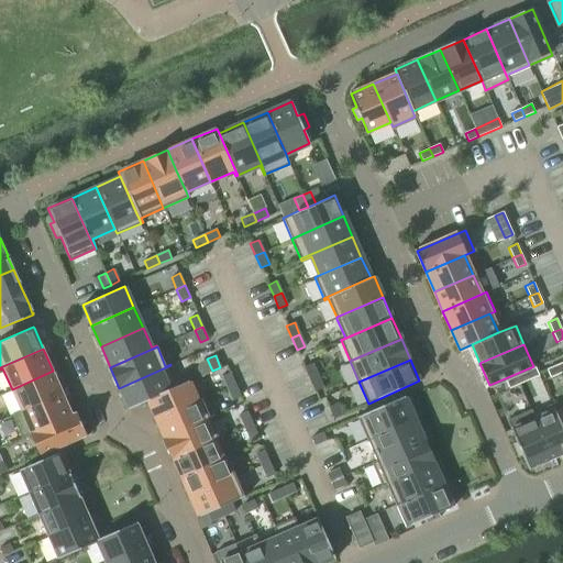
[(312,363),(305,366),(309,378),(318,375),(312,363)]
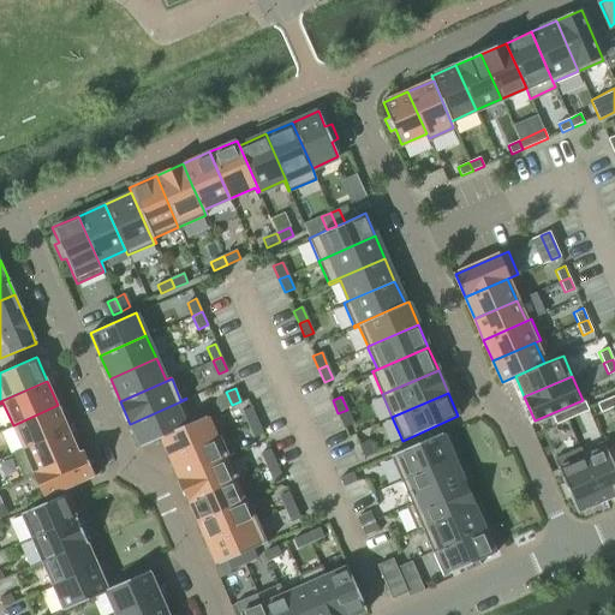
[(186,399),(130,424),(141,447),(162,437),(206,418),(206,416),(196,421),(186,399)]
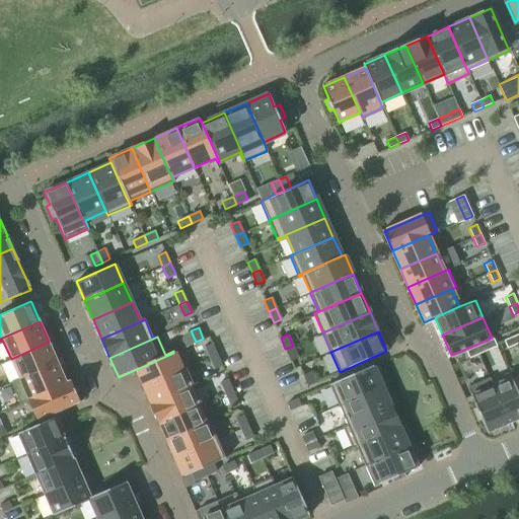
[(516,344),(513,337),(503,341),(506,348),(516,344)]
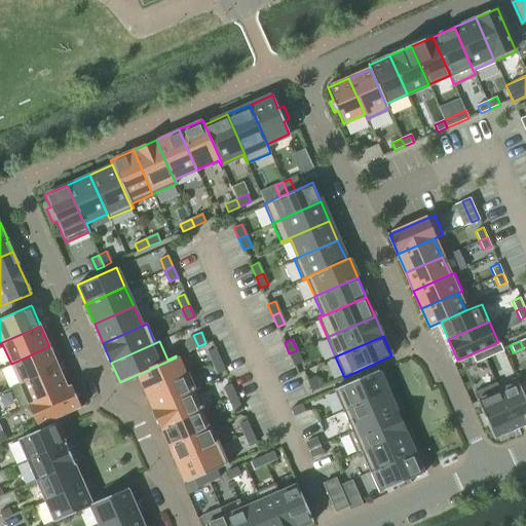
[(502,350),(499,343),(489,347),(492,355),(502,350)]
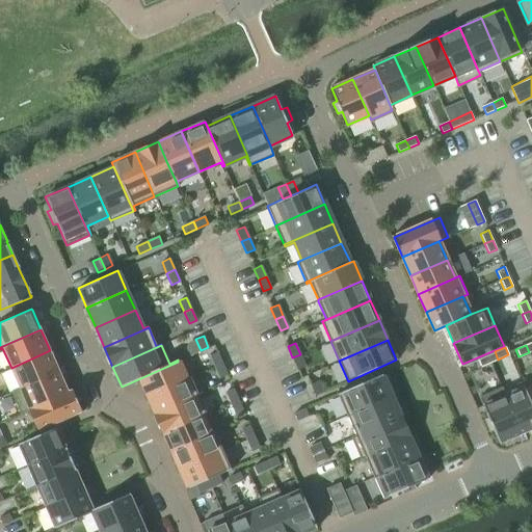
[(10,392),(11,393),(59,372),(50,350),(11,368),(20,388),(10,392)]
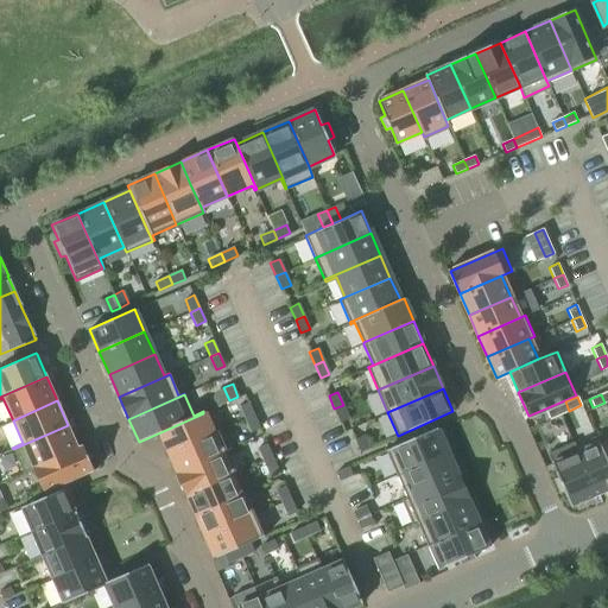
[(248,401),(239,406),(245,419),(254,415),(248,401)]
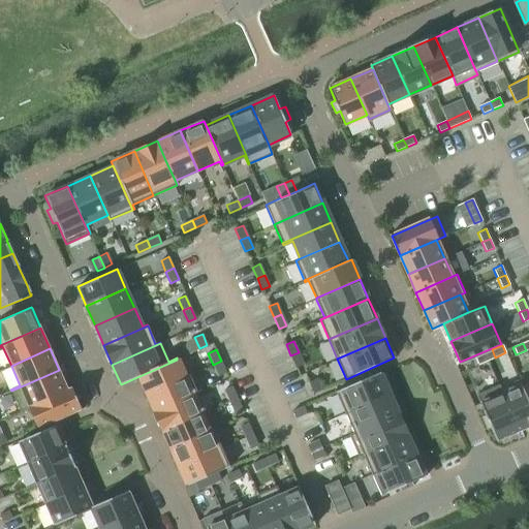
[(495,358),(492,349),(481,353),(485,362),(495,358)]
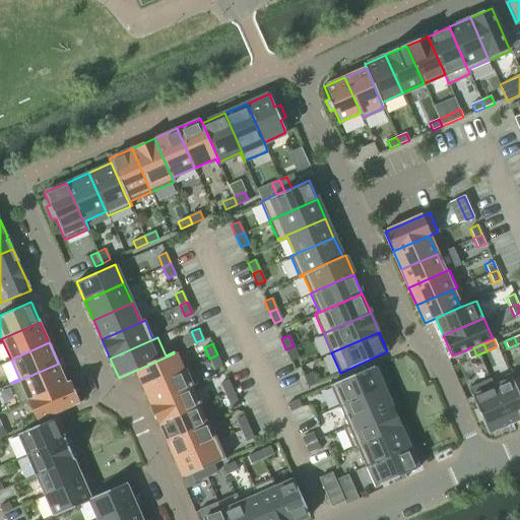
[(294,346),(285,349),(290,361),(299,358),(294,346)]
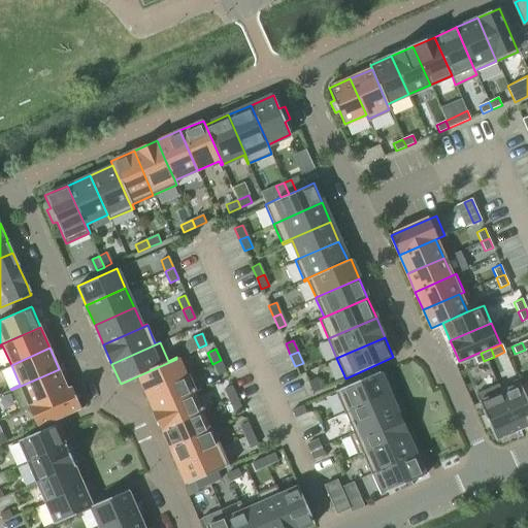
[(176,359),(139,375),(147,394),(189,375),(189,373),(184,375),(176,359)]
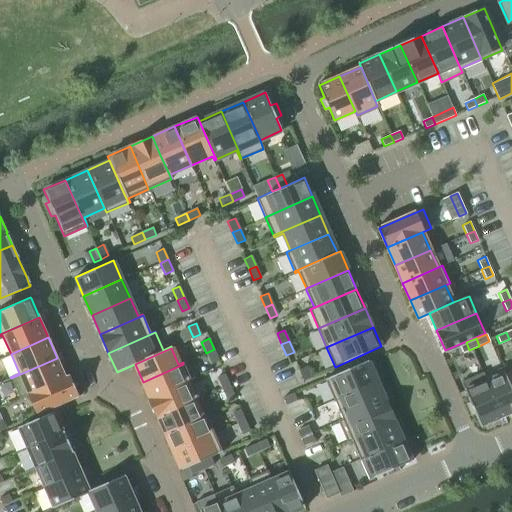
[(214,349),(206,353),(211,364),(219,360),(214,349)]
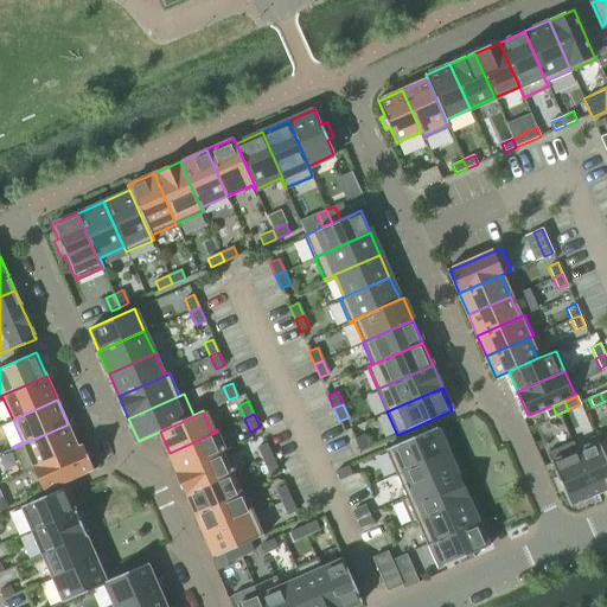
[(68,425),(13,448),(23,470),(77,446),(68,425)]
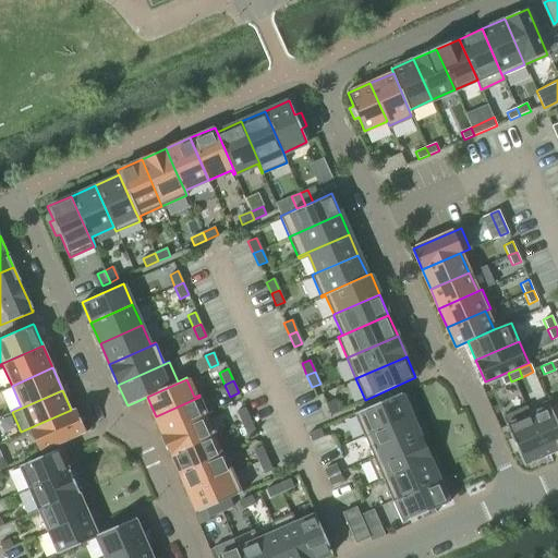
[(400,392),(354,413),(364,435),(410,414),(400,392)]
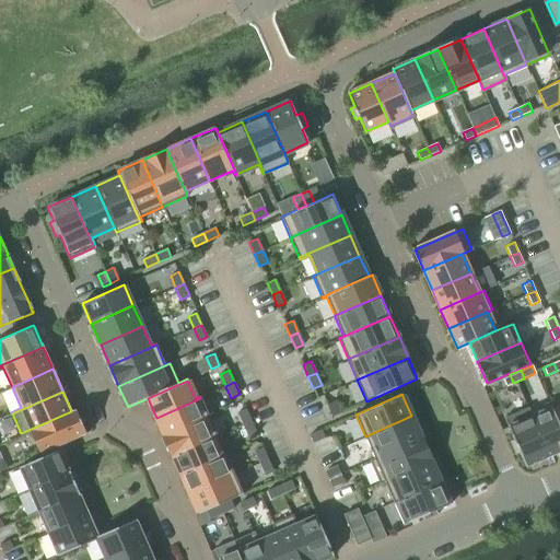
[(200,398),(156,418),(165,436),(209,417),(200,398)]
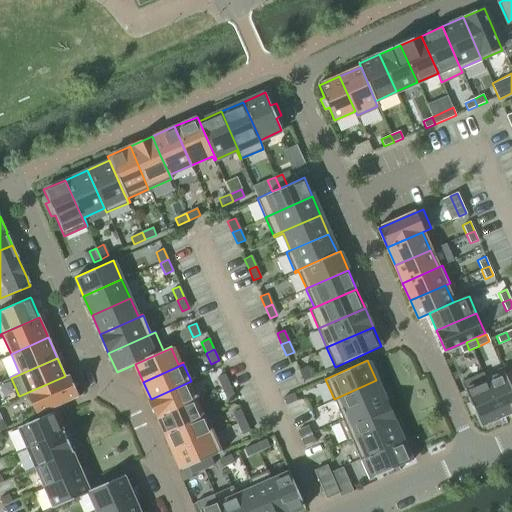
[(306,366),(299,369),(304,380),(311,377),(306,366)]
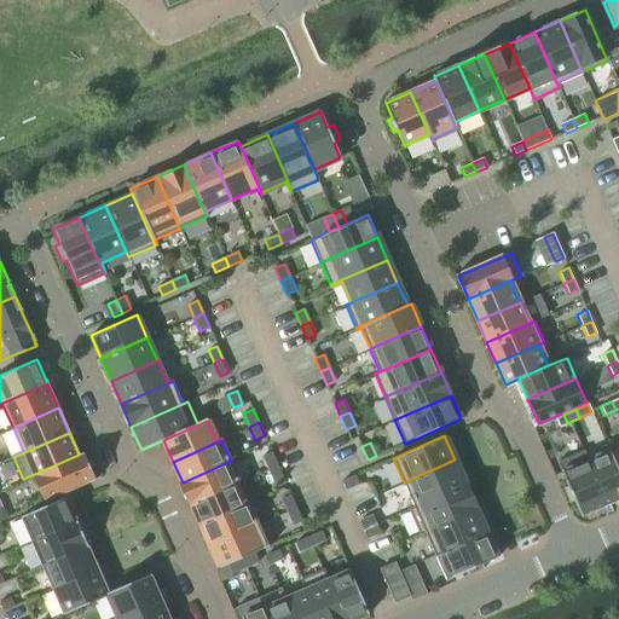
[(607,446),(585,455),(588,461),(607,503),(618,497),(618,473),(611,455),(607,446)]
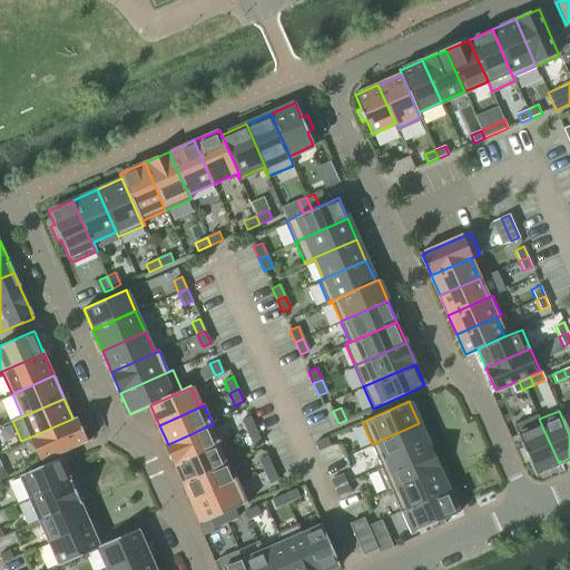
[(249,415),(242,420),(247,432),(255,428),(249,415)]
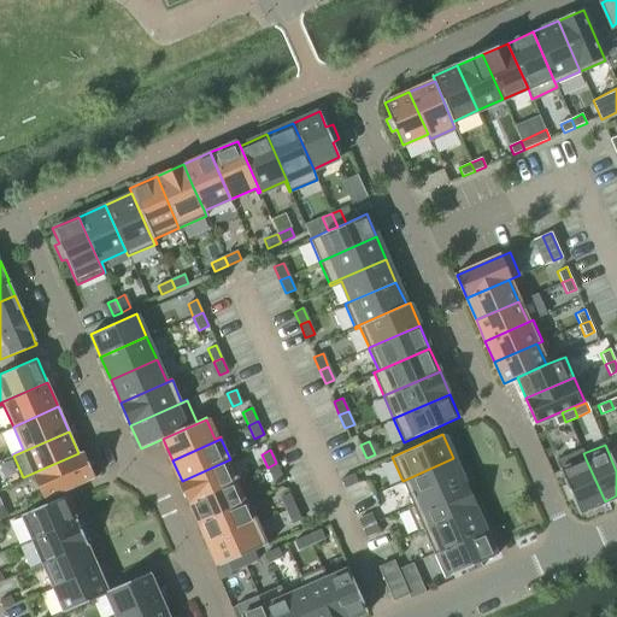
[(586,459),(583,453),(582,450),(557,460),(566,485),(563,487),(568,499),(573,497),(580,512),(605,501),(586,459)]
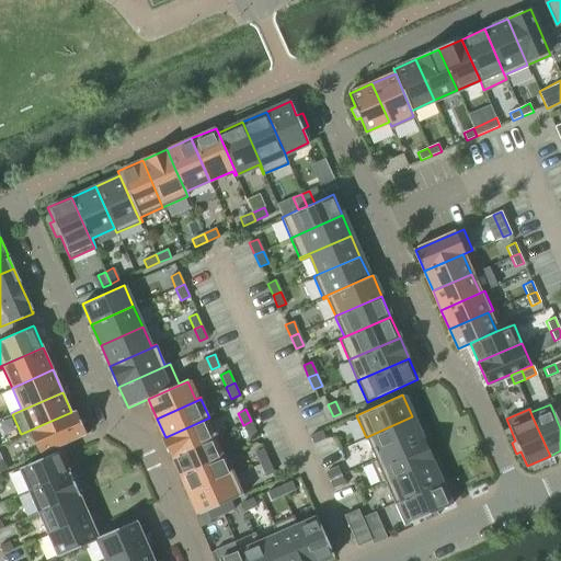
[(71,412),(21,434),(22,436),(31,432),(41,454),(84,434),(86,435),(87,435),(76,410),(75,411),(71,412)]
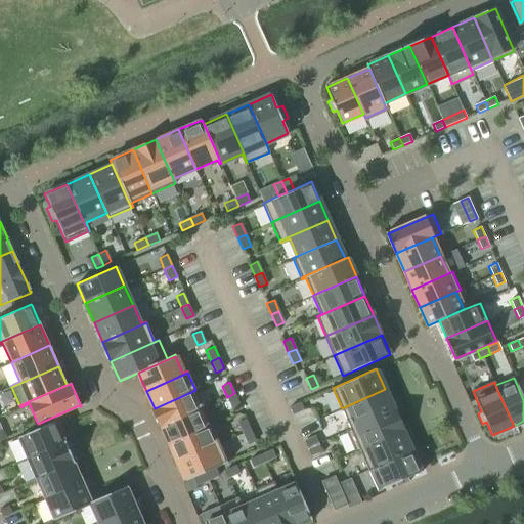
[(385,389),(342,408),(350,428),(346,430),(346,431),(394,409),(385,389)]
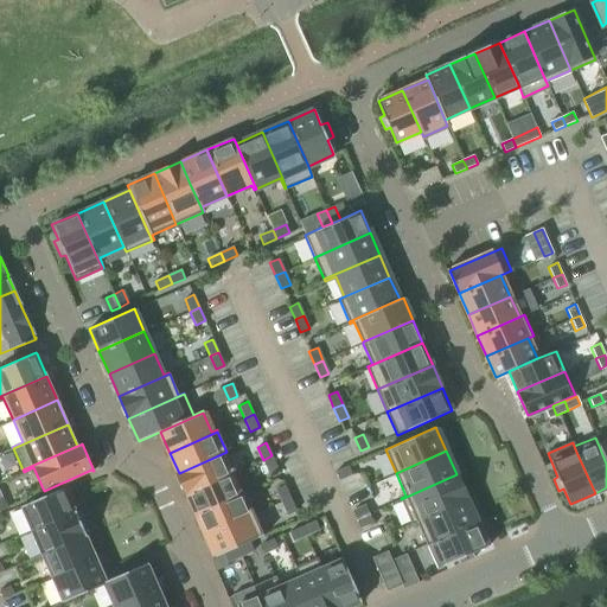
[(227,452),(179,473),(187,494),(236,473),(227,452)]
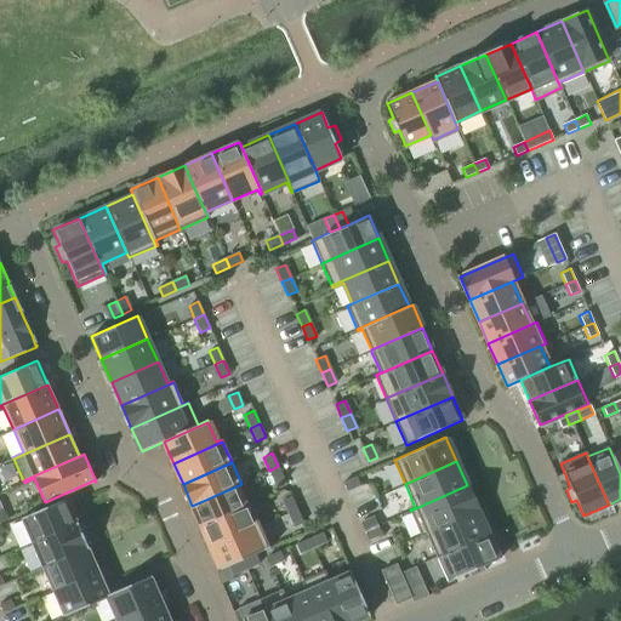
[(278,466),(269,471),(274,484),(284,479),(278,466)]
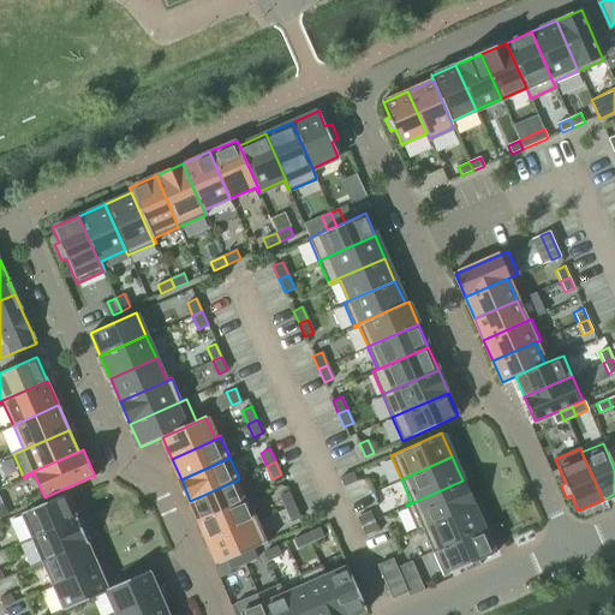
[(353,471),(340,477),(344,487),(357,481),(353,471)]
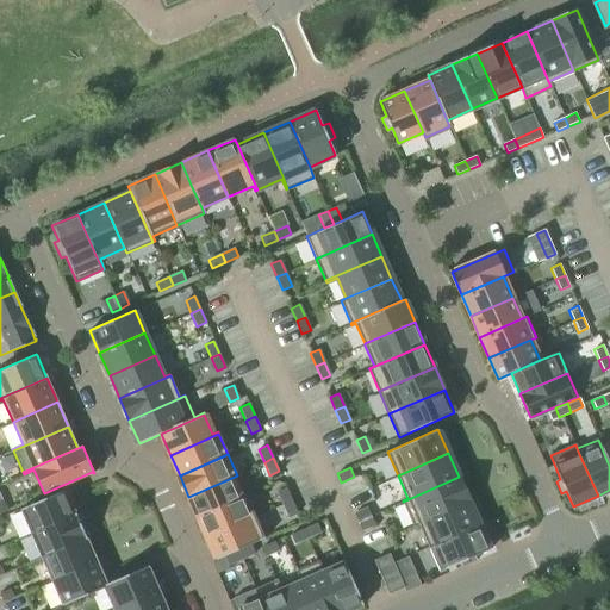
[(237,475),(188,497),(198,517),(247,496),(237,475)]
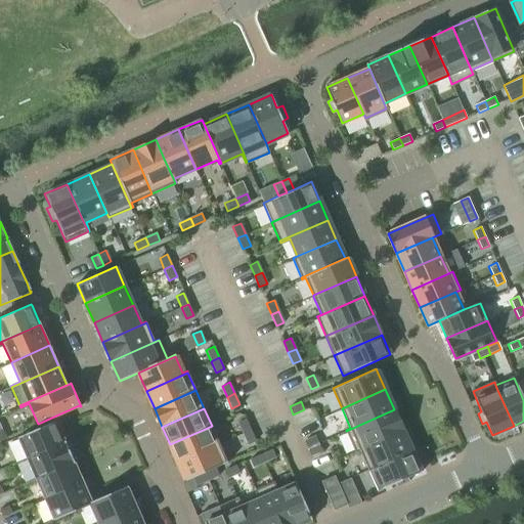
[(394,409),(346,431),(355,451),(403,431),(394,409)]
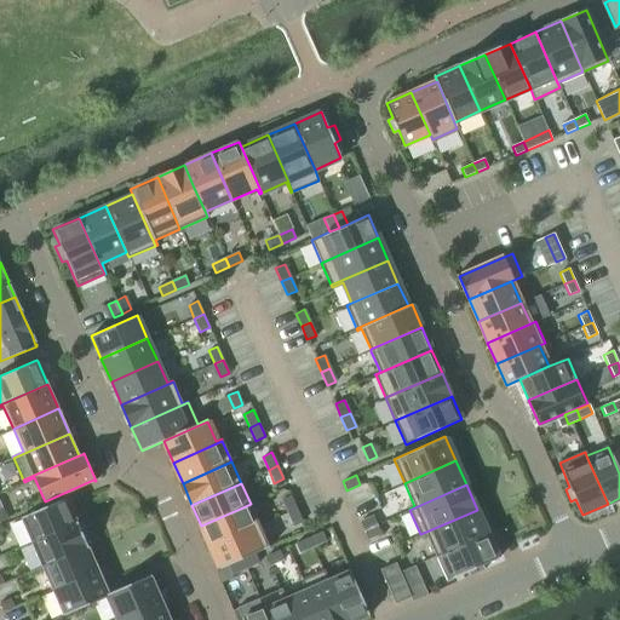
[(291,495),(281,499),(287,512),(296,509),(291,495)]
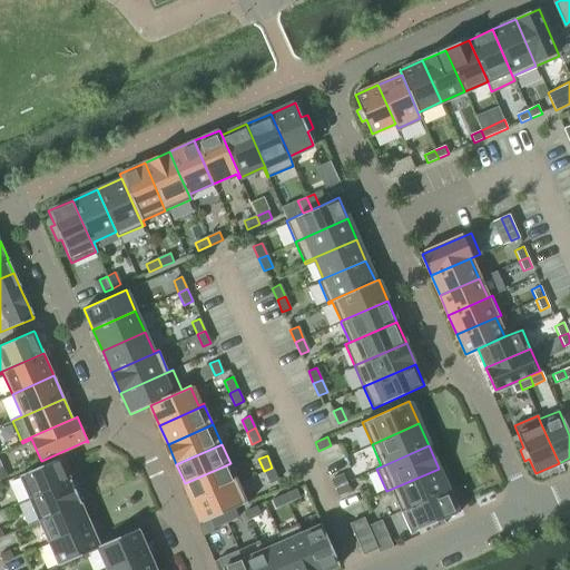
[(61,457),(19,475),(19,477),(20,477),(29,499),(71,480),(71,479),(70,480),(61,459),(61,457)]
